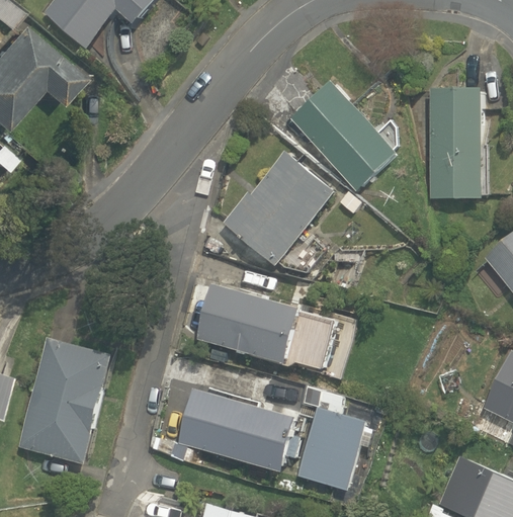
[(18,12),(3,0),(0,0),(0,28),(2,30),(18,12)]
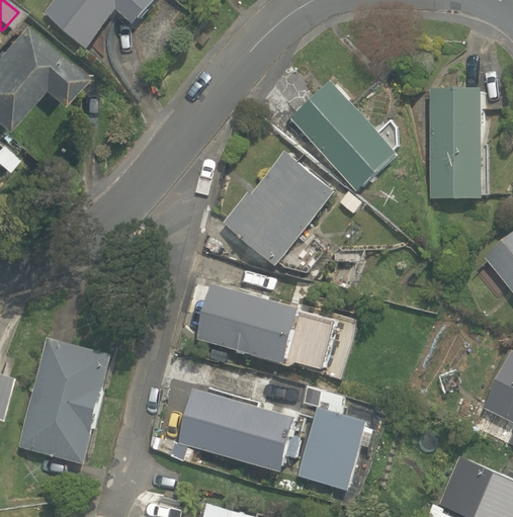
[(54,0),(44,12),(86,50),(118,9),(136,24),(157,0),(54,0)]
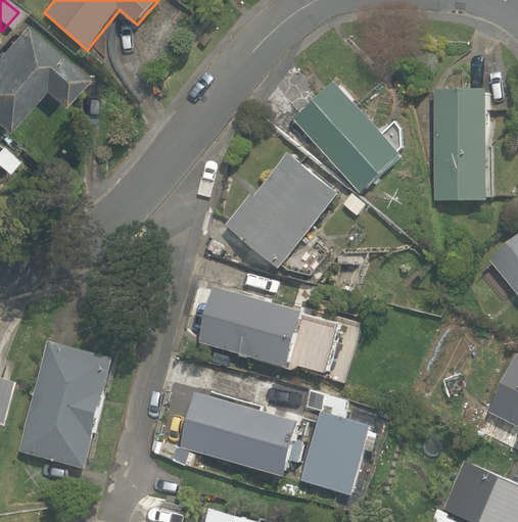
[(15,27),(0,44),(0,131),(34,91),(51,106),(77,79),(15,27)]
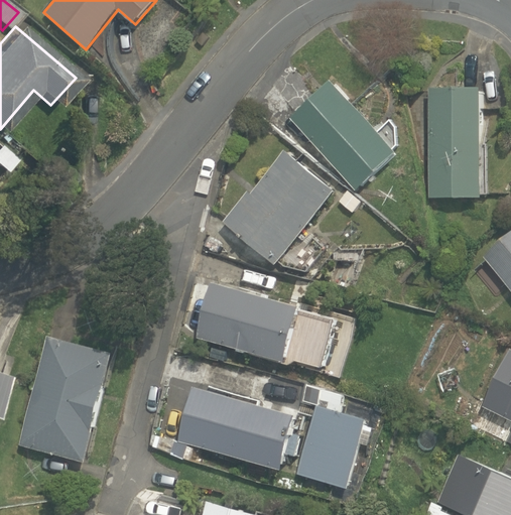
[(330,80),(288,118),(354,191),(395,153),(330,80)]
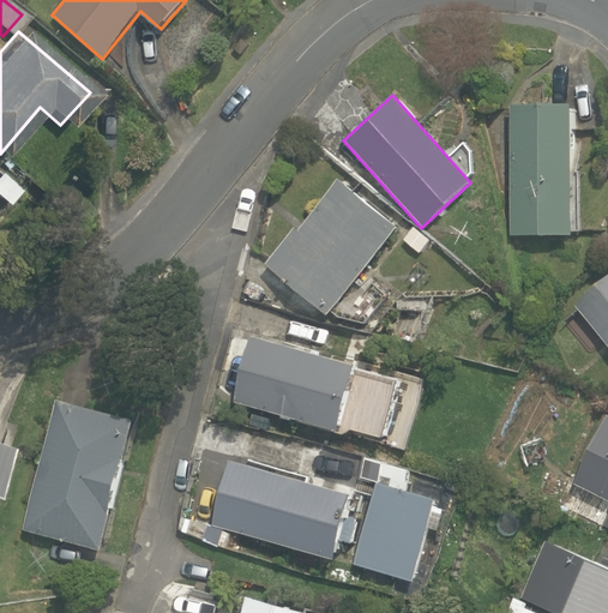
[(571,236),(571,104),(509,106),(509,236),(571,236)]
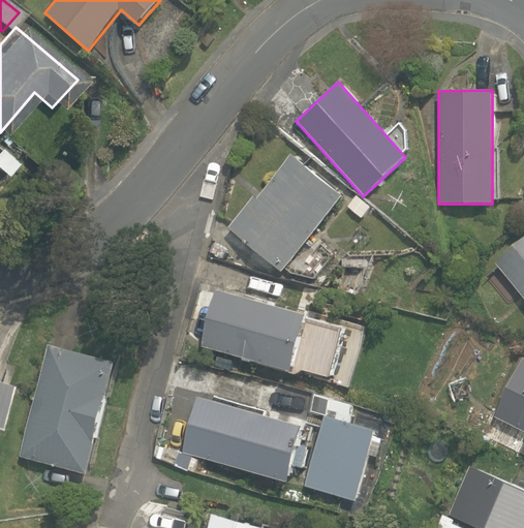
[(281,273),(341,194),(291,155),(256,199),(252,196),(226,228),(281,273)]
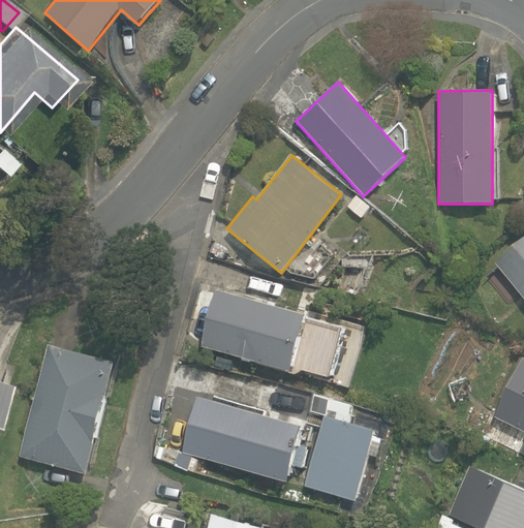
[(365,204),(357,196),(348,206),(358,213),(365,204)]
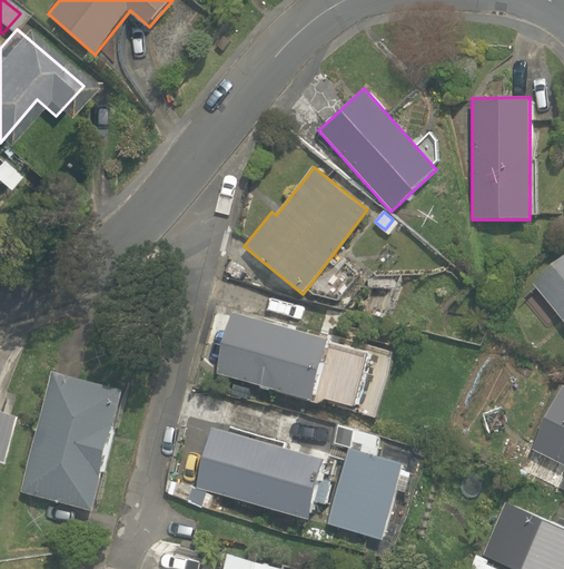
[(563,256),(532,284),(563,323),(563,256)]
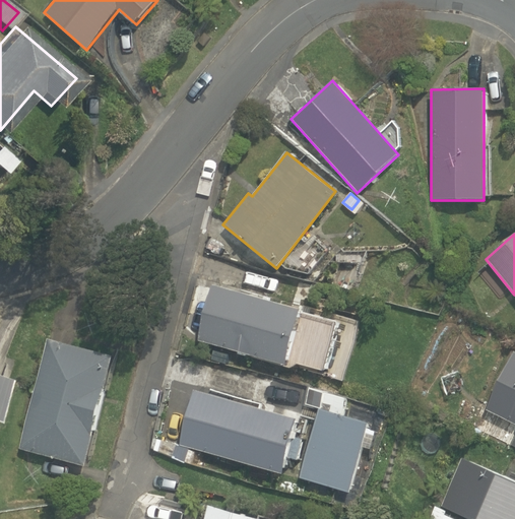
[(302,309),(210,284),(197,341),(287,365),(302,309)]
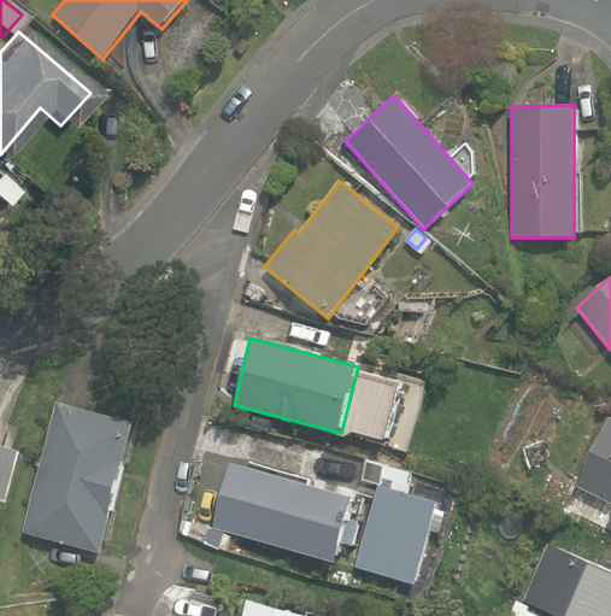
[(133,420),(54,400),(22,533),(101,552),(133,420)]
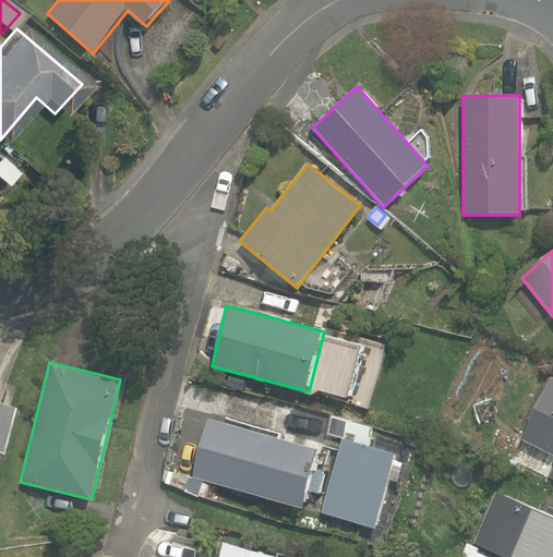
[(519,440),(552,456),(552,377),(550,377),(519,440)]
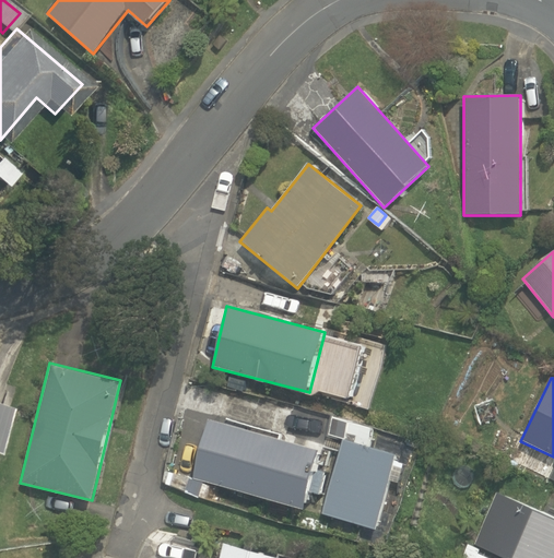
[(345,419),(330,415),(325,434),(340,438),(345,419)]
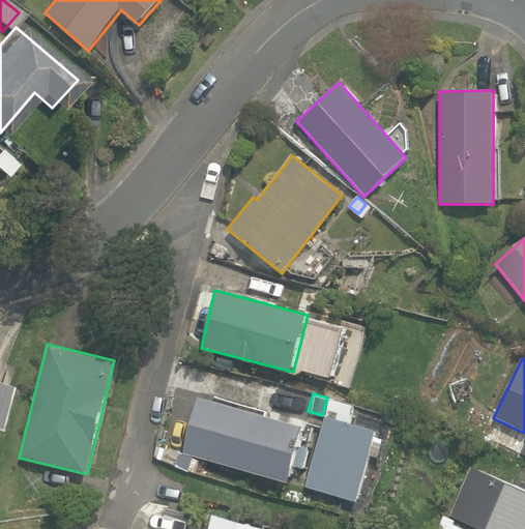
[(304,422),(197,395),(182,452),(291,481),(294,466),(303,468),(308,446),(299,444),(304,422)]
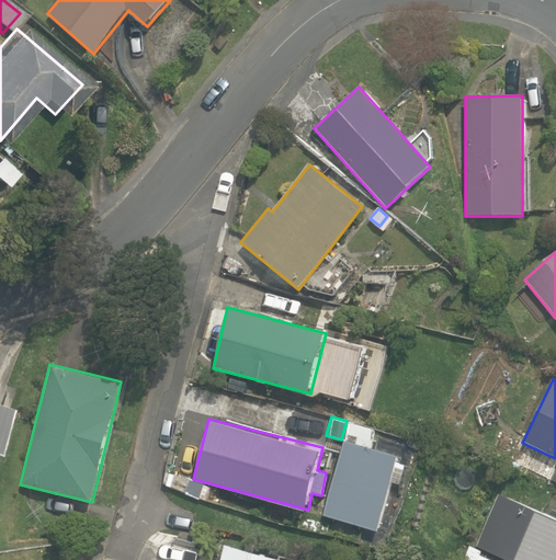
[(399,454),(345,440),(322,514),(376,532),(399,454)]
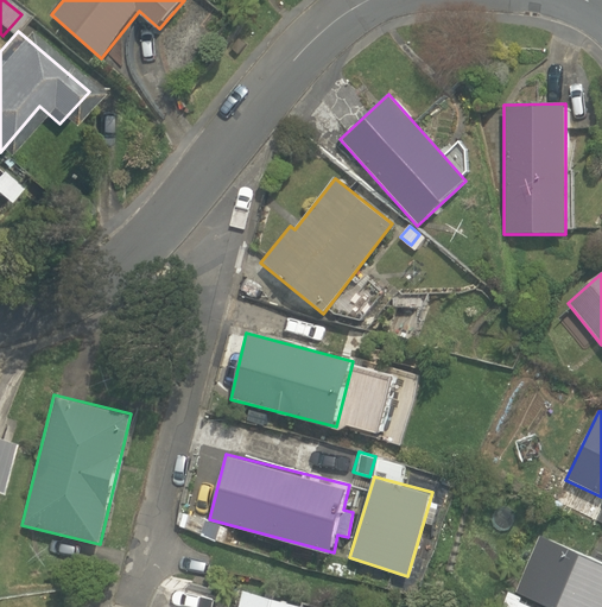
[(601,606),(601,558),(538,533),(514,592),(551,606),(601,606)]
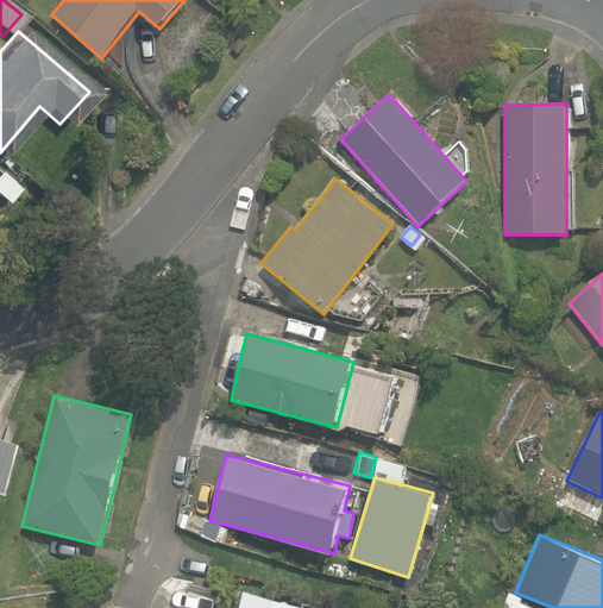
[(306,607),(243,590),(237,607),(306,607)]
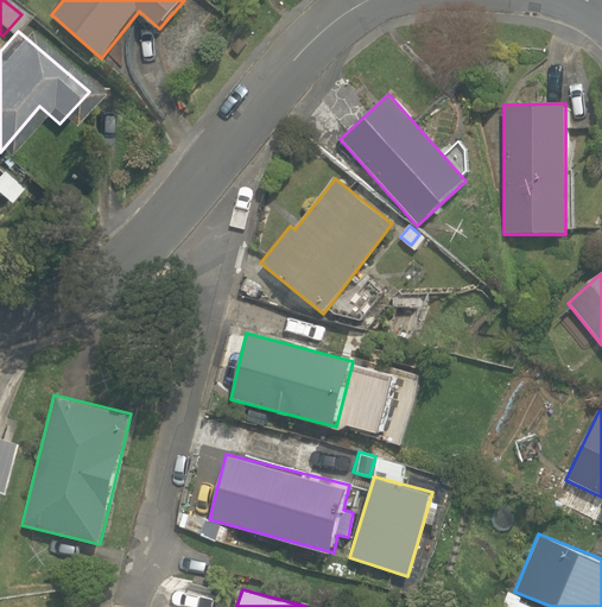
[(530,606),(532,602),(506,592),(499,606),(530,606)]
